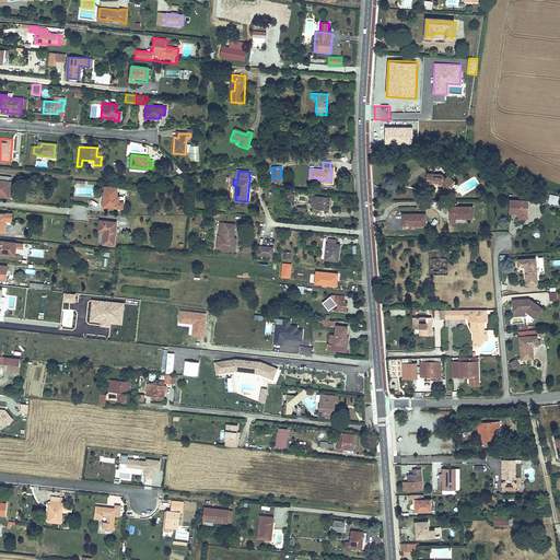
[(0,197),(9,198),(10,189),(11,177),(0,176),(0,197)]
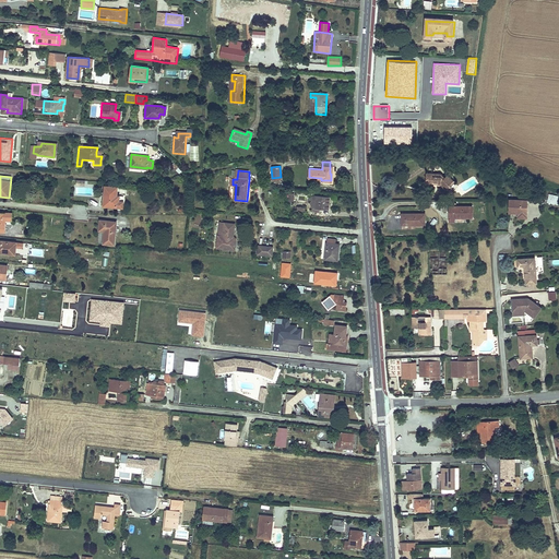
[(438,176),(425,176),(425,181),(427,181),(427,187),(433,187),(433,185),(436,185),(436,186),(439,187),(447,193),(453,185),(445,178),(444,180),(438,176)]
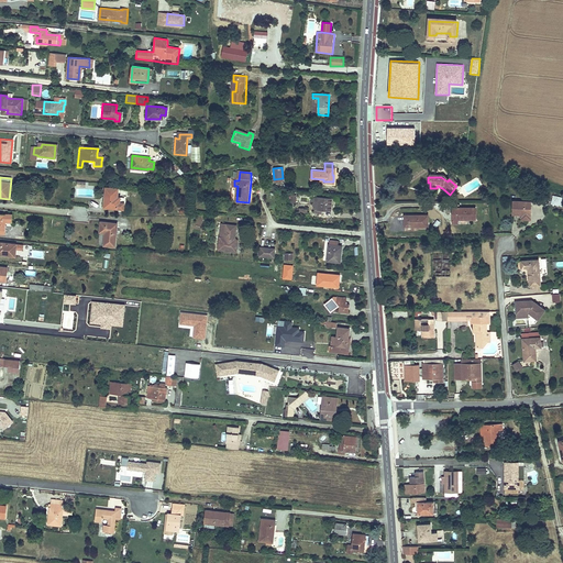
[(122,210),(123,199),(116,198),(117,190),(105,189),(103,197),(106,198),(105,208),(111,209),(122,210)]
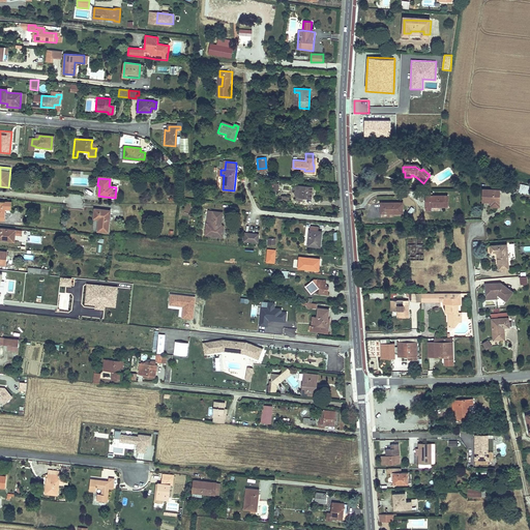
[(298,185),(297,201),(303,201),(304,198),(313,198),(314,186),(298,185)]
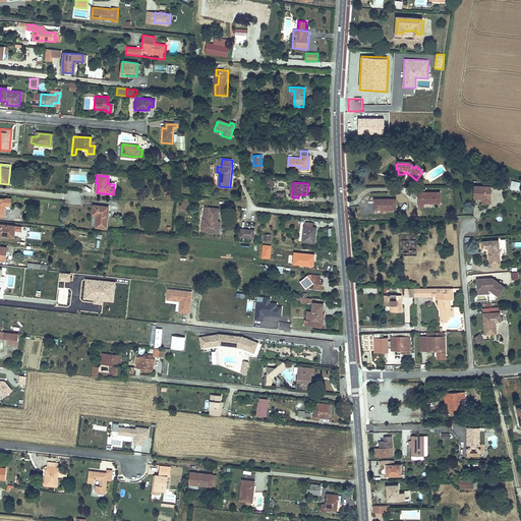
[(475,184),(475,197),(483,197),(483,199),(491,200),(491,185),(475,184)]
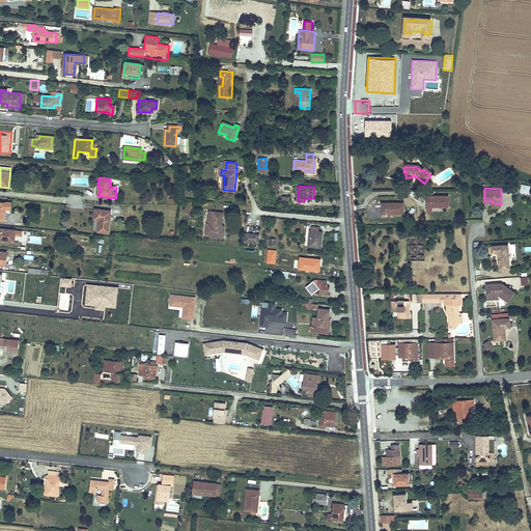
[(448,197),(426,198),(427,208),(448,207),(448,197)]
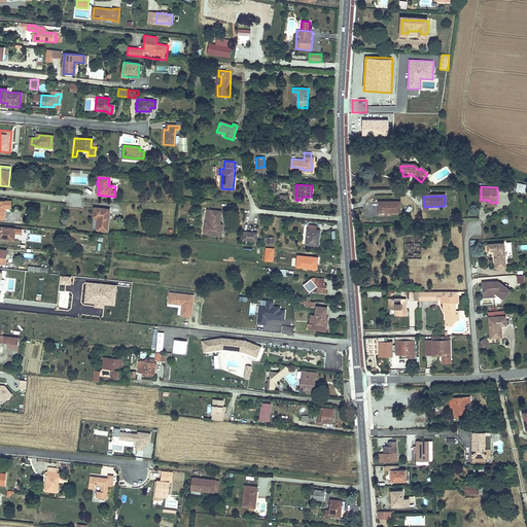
[(0,201),(0,216),(5,217),(6,208),(11,208),(11,202),(0,201)]
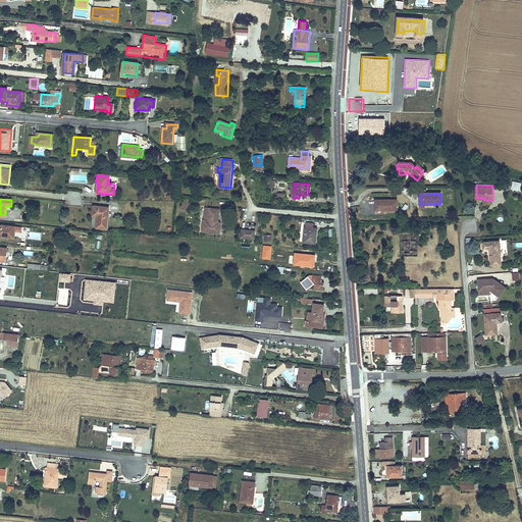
[(396,200),(374,202),(375,212),(396,211),(396,200)]
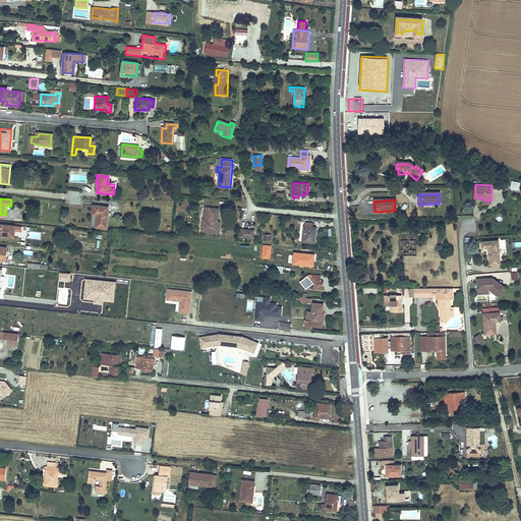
[(93,206),(92,215),(97,216),(96,227),(106,227),(108,207),(93,206)]
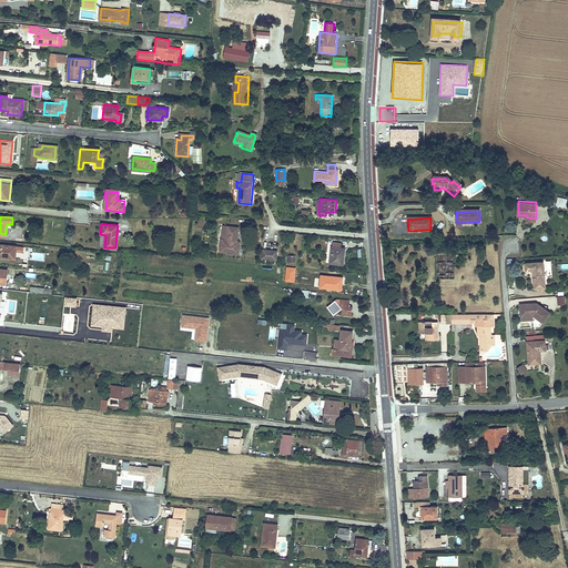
[(225,226),(223,245),(234,246),(236,246),(237,245),(237,243),(236,242),(235,240),(236,226),(225,226)]
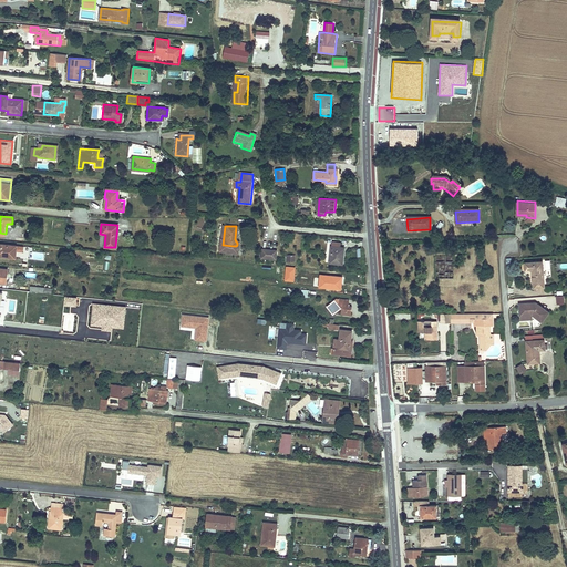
[(331,246),(330,263),(342,263),(343,257),(341,257),(342,247),(340,247),(340,241),(332,240),(332,245),(331,246)]
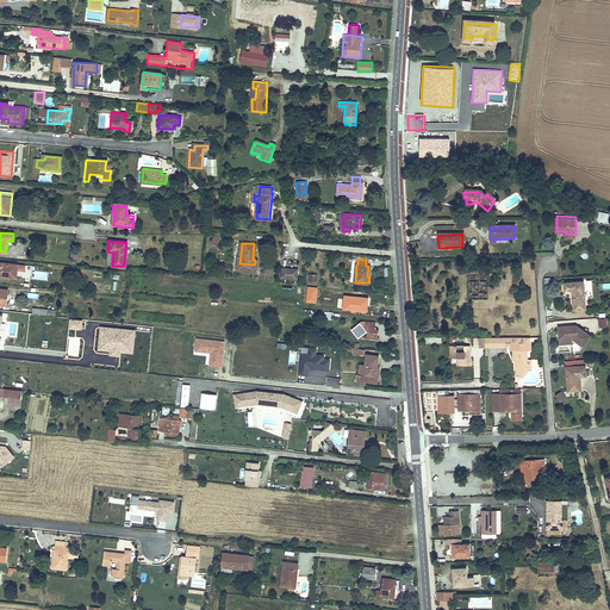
[(0,262),(0,275),(18,278),(18,265),(0,262)]
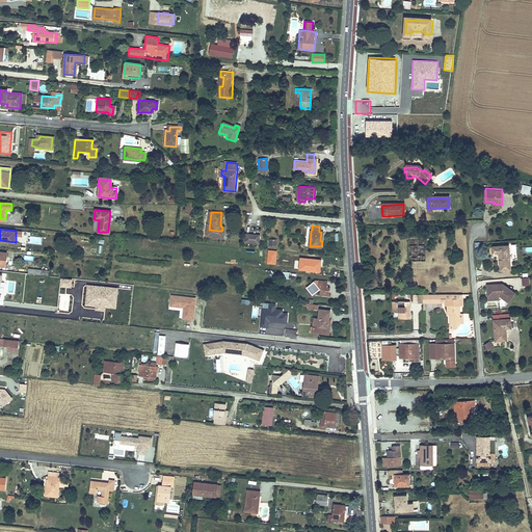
[(260,244),(260,234),(244,233),(244,243),(260,244)]
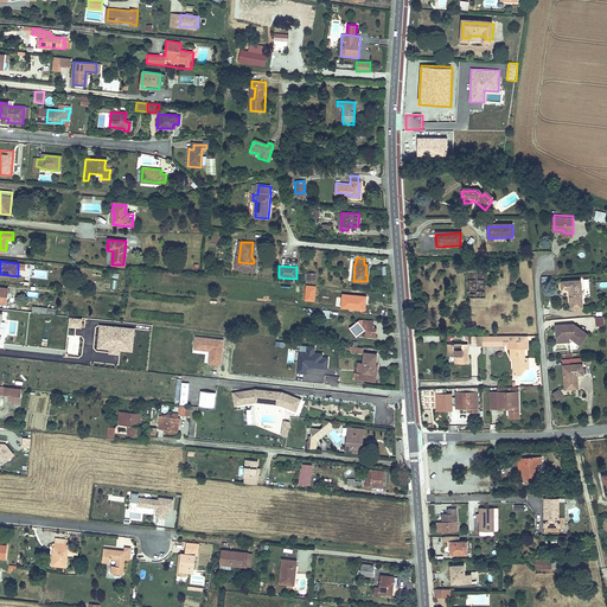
[(590,279),(574,280),(574,288),(579,288),(581,307),(593,307),(590,279)]
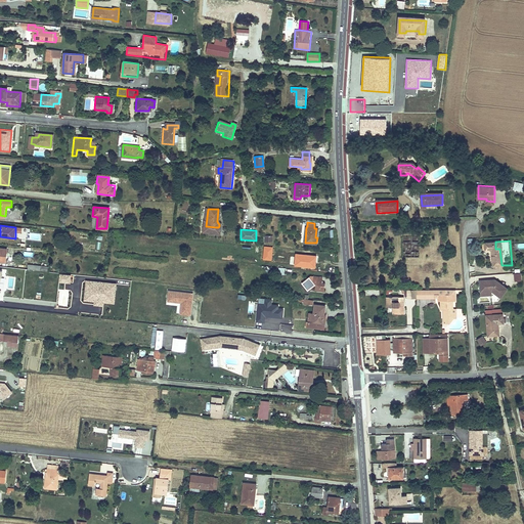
[(412,244),(406,244),(406,257),(415,257),(415,251),(412,251),(412,244)]
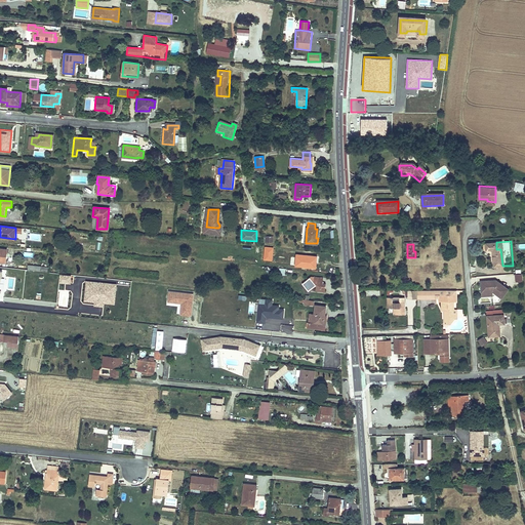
[(306,254),(305,267),(316,268),(316,263),(315,263),(315,254),(306,254)]
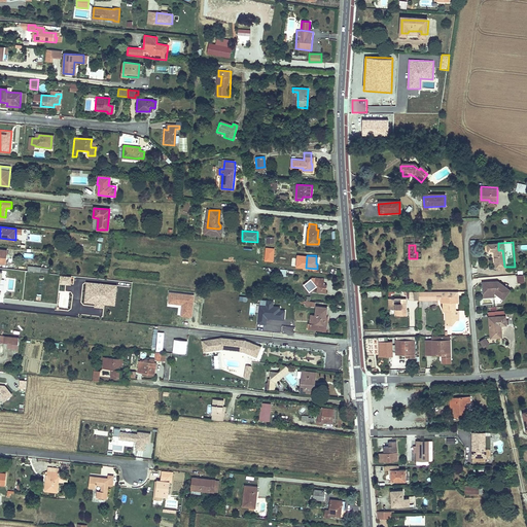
[(60,275),(59,284),(71,284),(71,276),(60,275)]
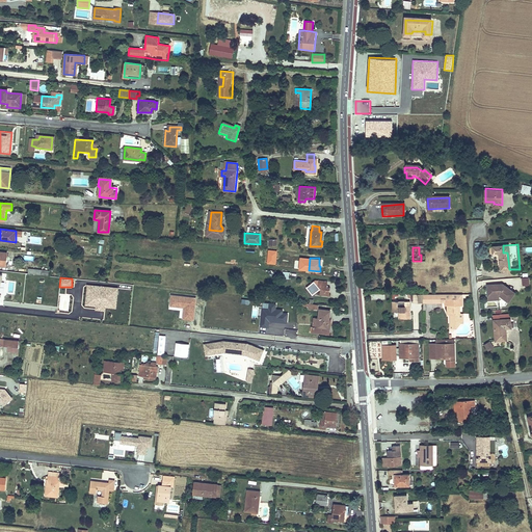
[(317,281),(316,285),(321,286),(319,295),(328,296),(330,288),(327,287),(327,283),(317,281)]
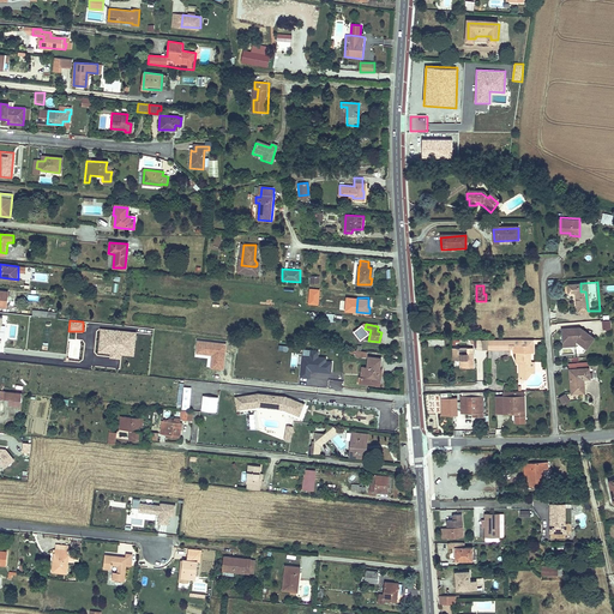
[(121,355),(134,355),(137,331),(100,327),(98,353),(109,353),(109,359),(121,359),(121,355)]
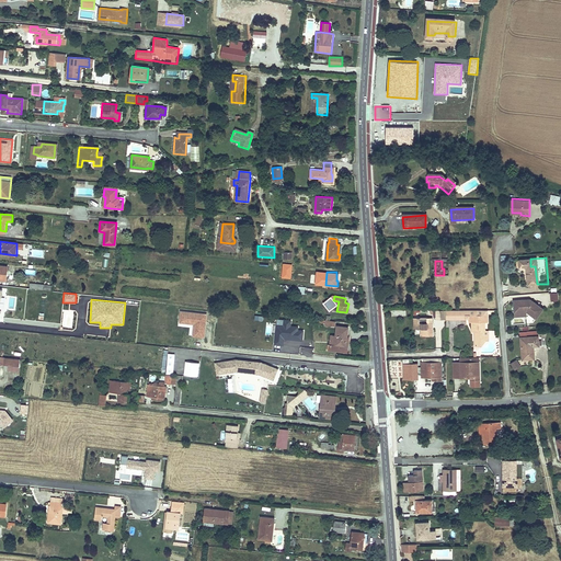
[(527,299),(515,300),(516,311),(528,311),(538,318),(545,308),(531,299),(530,300),(528,300),(527,299)]
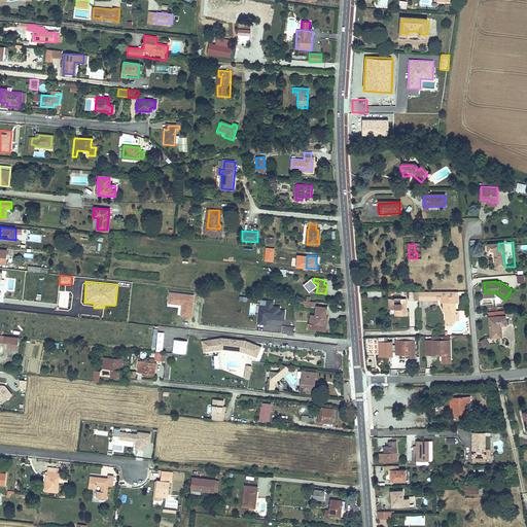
[(418,291),(418,300),(441,299),(442,304),(444,304),(444,312),(447,312),(447,325),(451,324),(456,320),(455,304),(458,304),(458,294),(458,290),(455,290),(418,291)]
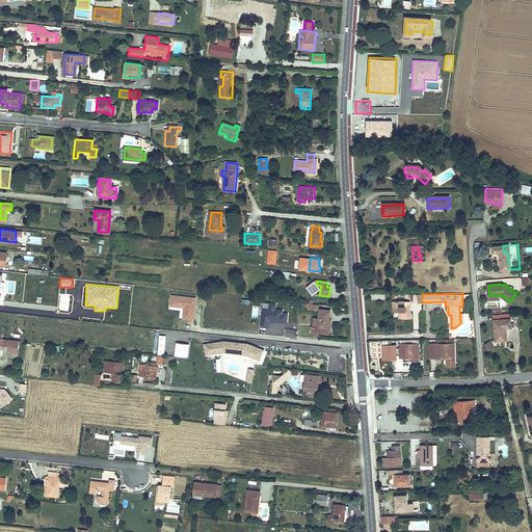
[(194,320),(196,296),(170,294),(169,310),(180,310),(180,319),(194,320)]
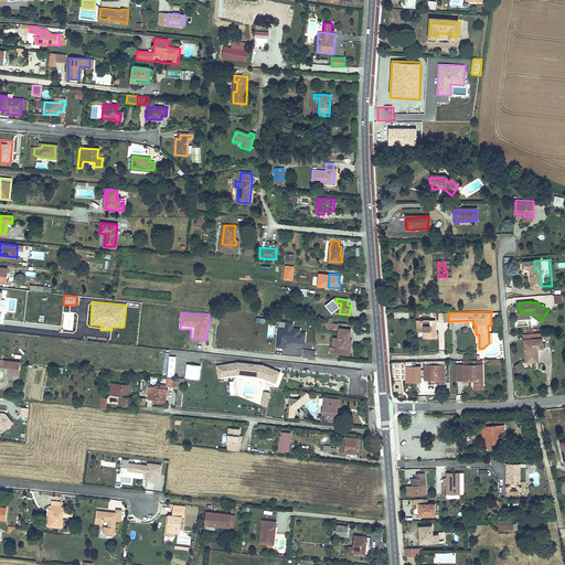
[(429,330),(428,319),(416,319),(416,331),(422,331),(423,339),(434,339),(434,330),(429,330)]
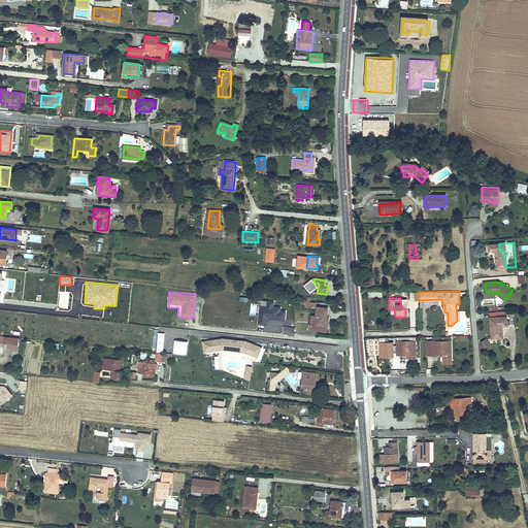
[(269,325),(269,320),(286,320),(287,309),(282,309),(282,306),(274,306),(274,300),(266,300),(266,305),(260,304),(259,325),(269,325)]
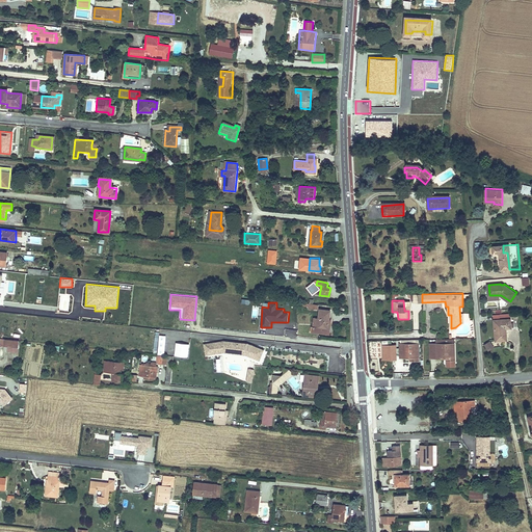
[(312,330),(321,331),(321,326),(331,327),(331,322),(327,322),(327,320),(329,320),(330,309),(320,308),(318,325),(312,325),(312,330)]
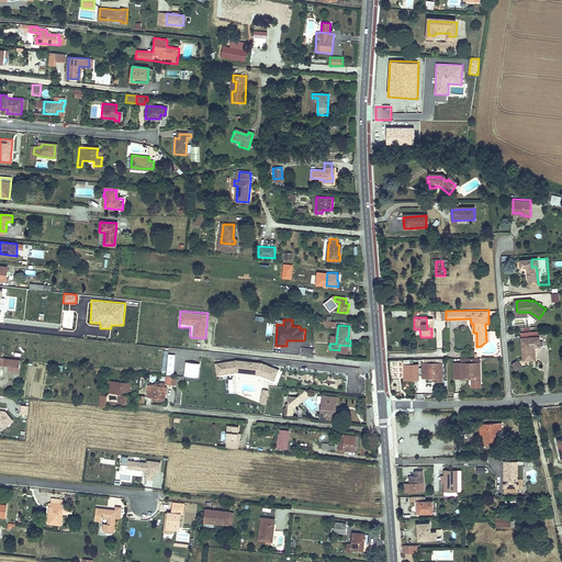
[(540,336),(524,338),(526,360),(537,360),(536,346),(541,346),(540,336)]
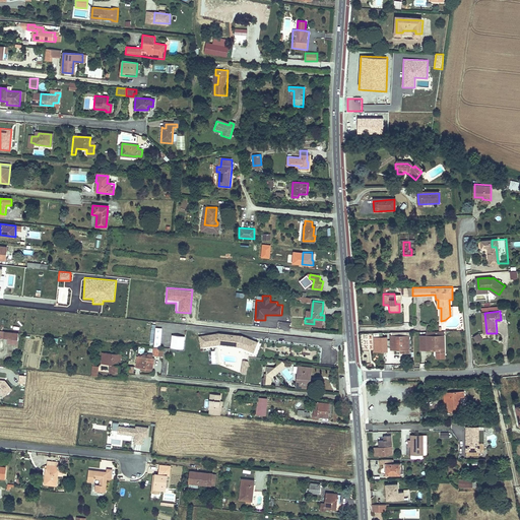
[(263,342),(248,337),(242,336),(242,337),(239,337),(239,336),(223,334),(204,337),(205,347),(223,344),(244,346),(260,352),(263,342)]
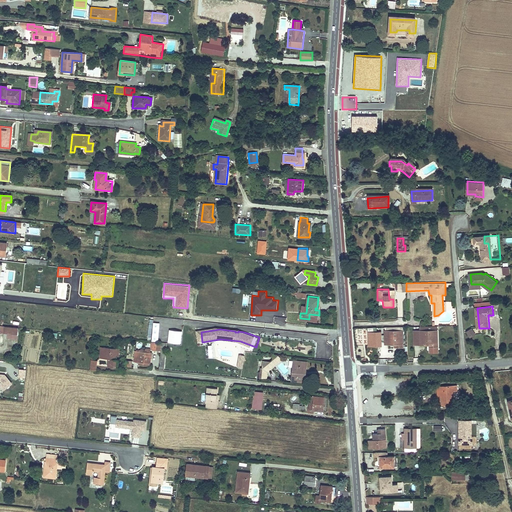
[(403,331),(386,331),(386,344),(398,344),(398,347),(404,346),(403,331)]
